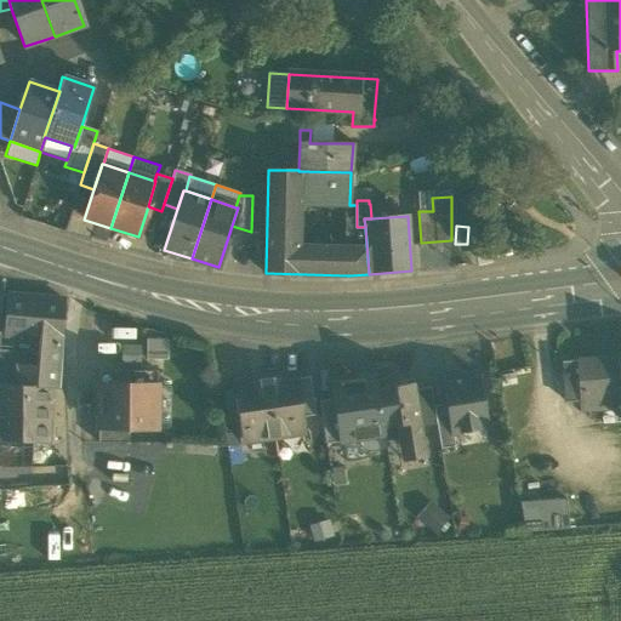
[(36,366),(58,370),(63,300),(7,295),(5,332),(5,336),(22,337),(38,339),(36,366)]
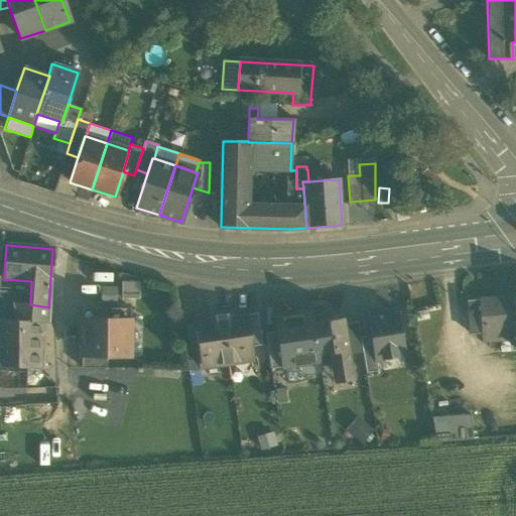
[(139,281),(121,281),(121,299),(139,299),(139,281)]
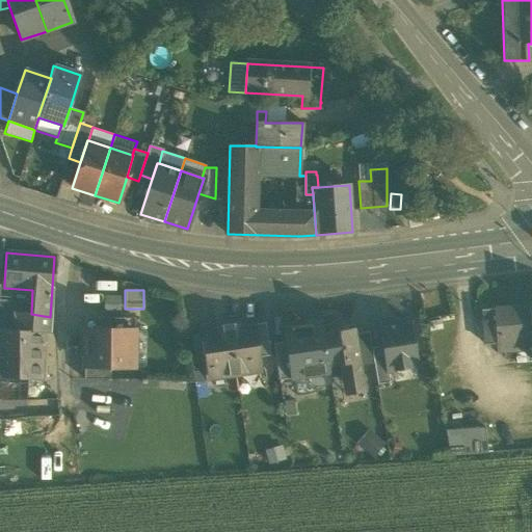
[(121,314),(121,296),(103,295),(103,314),(121,314)]
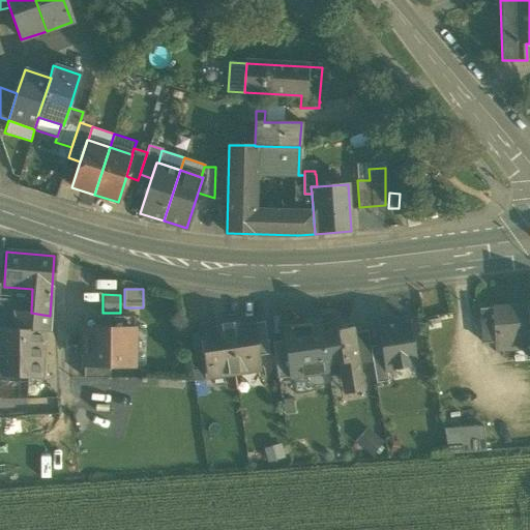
[(0,328),(16,330),(11,312),(8,301),(0,300),(0,328)]
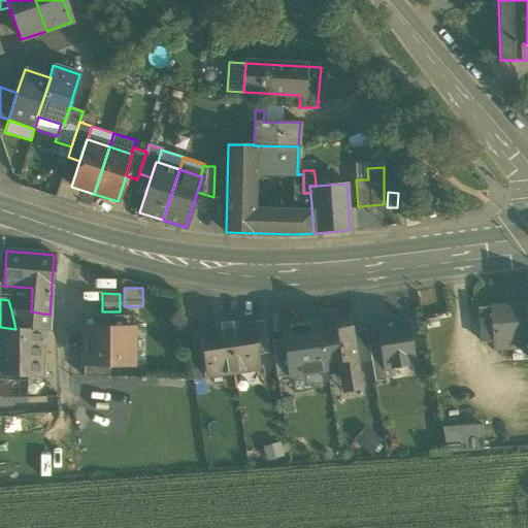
[(492,341),(527,337),(527,312),(527,304),(479,308),(481,342),(492,341)]
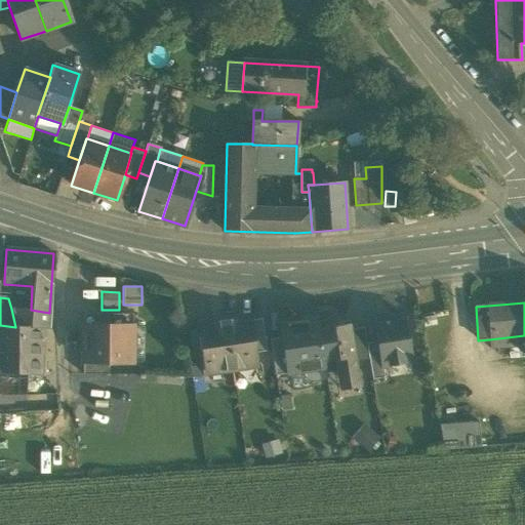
[(11,309),(15,327),(43,328),(48,329),(49,313),(31,310),(11,309)]
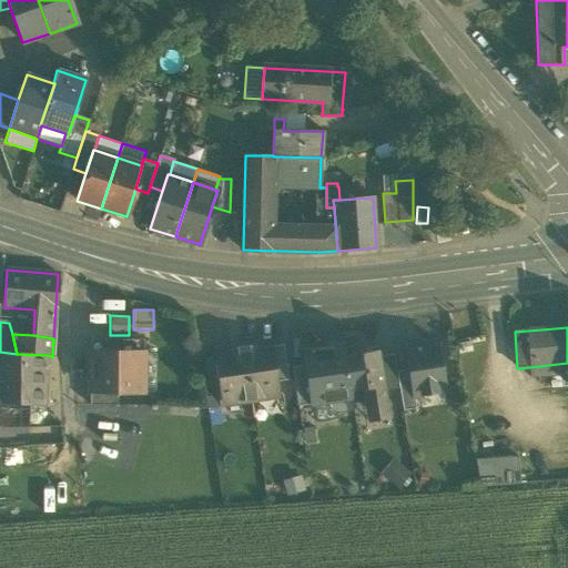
[(90,353),(117,353),(117,340),(90,340),(90,353)]
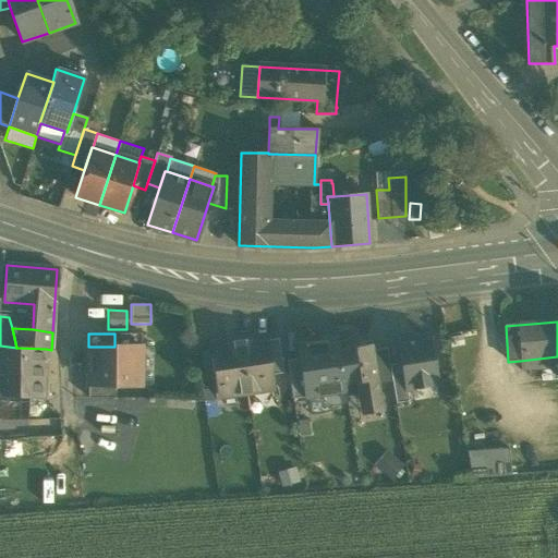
[(114,334),(114,347),(141,347),(141,334),(114,334)]
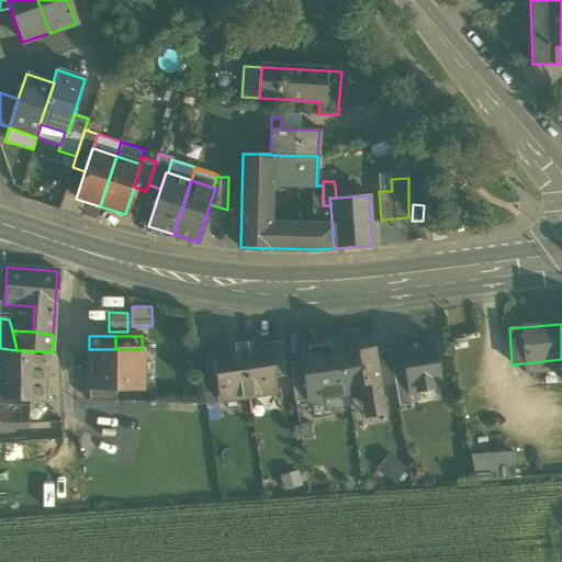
[(267,338),(240,343),(248,396),(274,393),(272,378),(267,344),(267,338)]
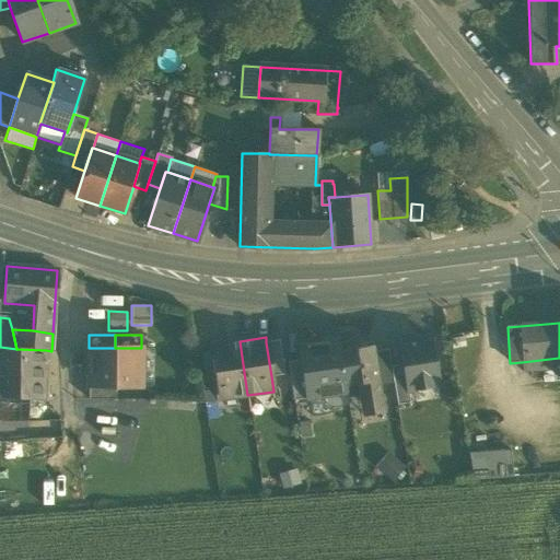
[(404,364),(408,391),(439,385),(431,338),(400,342),(404,364)]
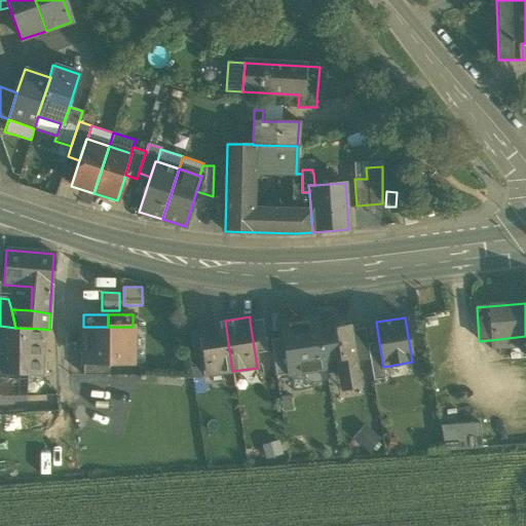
[(250,322),(255,353),(267,352),(262,320),(250,322)]
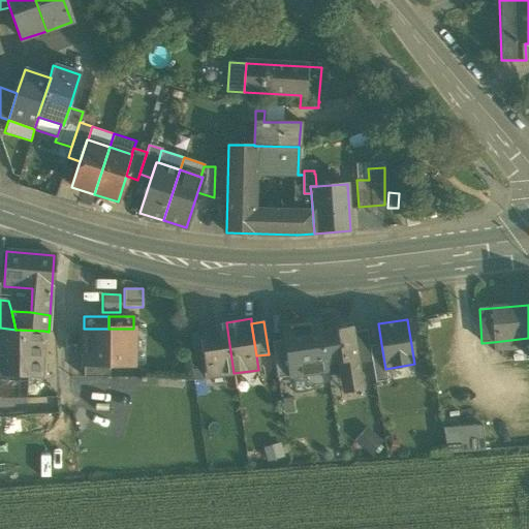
[(209,377),(234,373),(226,322),(201,325),(201,333),(206,356),(209,377)]
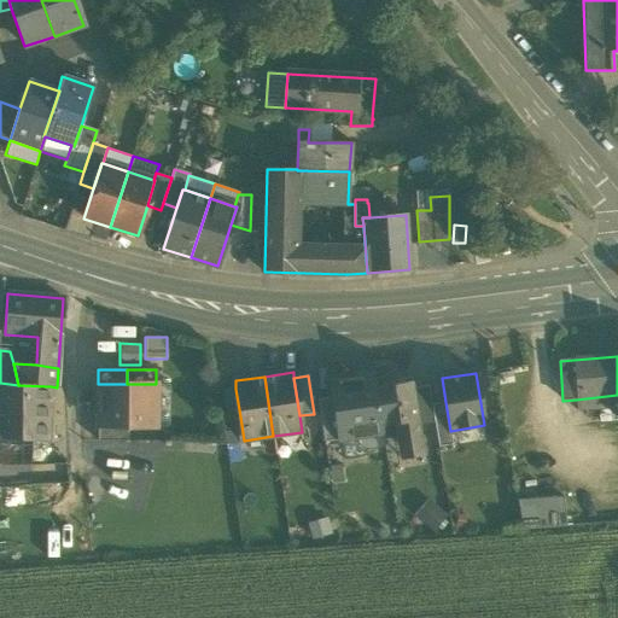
[(331,383),(333,397),(339,441),(383,433),(382,426),(380,426),(374,388),(375,388),(374,377),(331,383)]
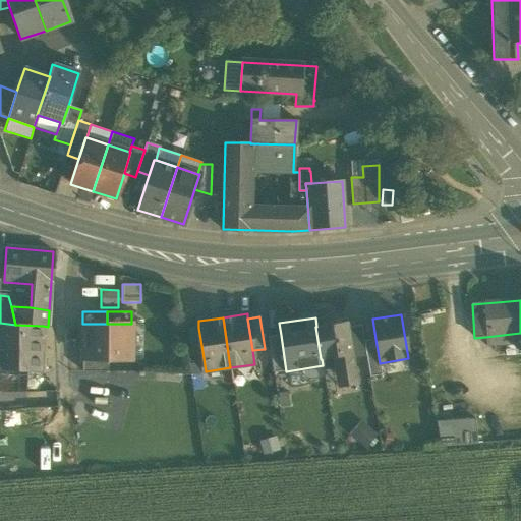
[(335,363),(337,375),(354,372),(351,358),(346,328),(346,322),(316,327),(315,327),(321,359),(322,359),(334,357),(335,363)]
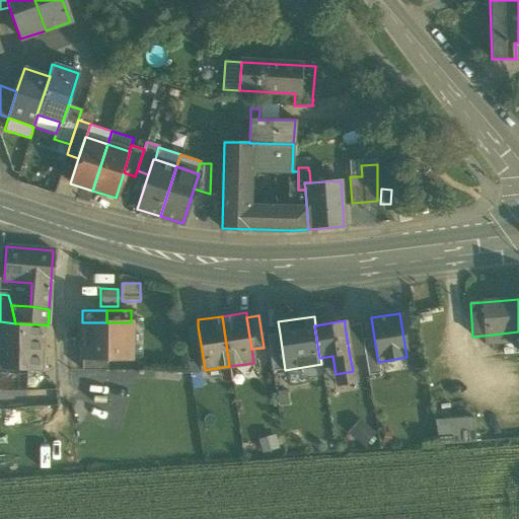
[(43,324),(15,323),(0,321),(0,369),(26,370),(40,371),(41,371),(43,324)]
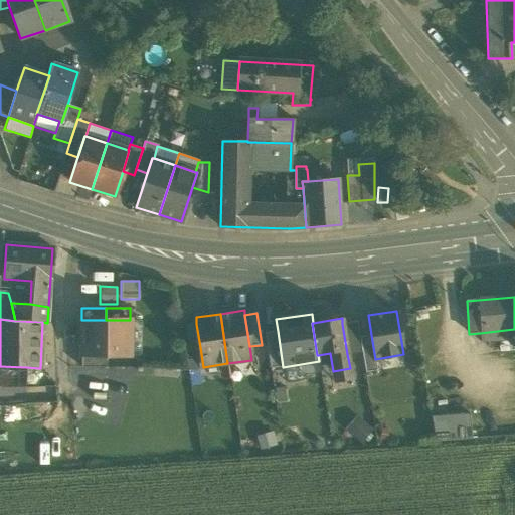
[(130,356),(130,320),(106,320),(81,320),(81,356),(107,356),(130,356)]
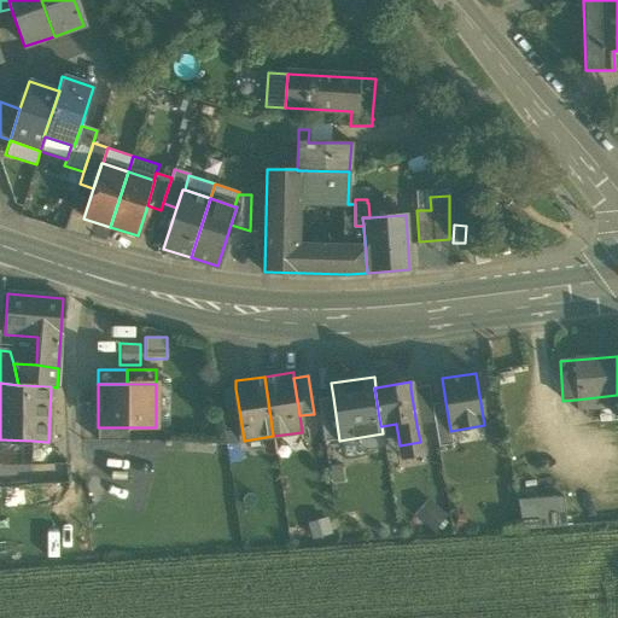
[(170,384),(156,384),(156,427),(169,427),(170,384)]
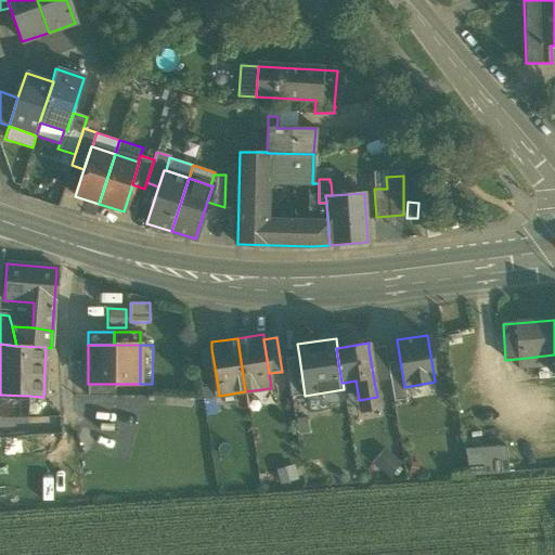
[(384,347),(369,349),(374,382),(389,379),(387,363),(384,347)]
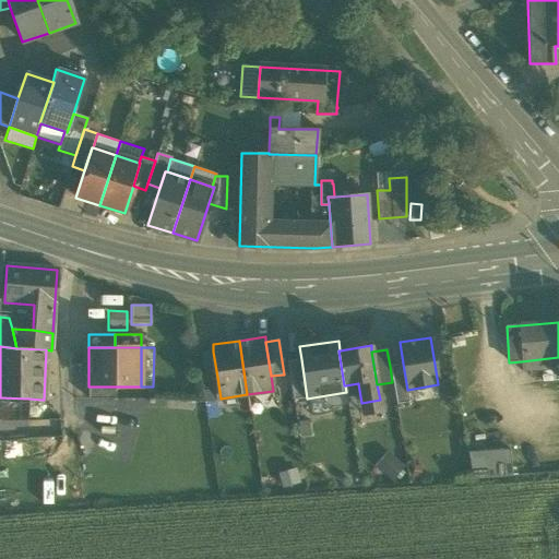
[(201,353),(204,379),(217,377),(213,352),(201,353)]
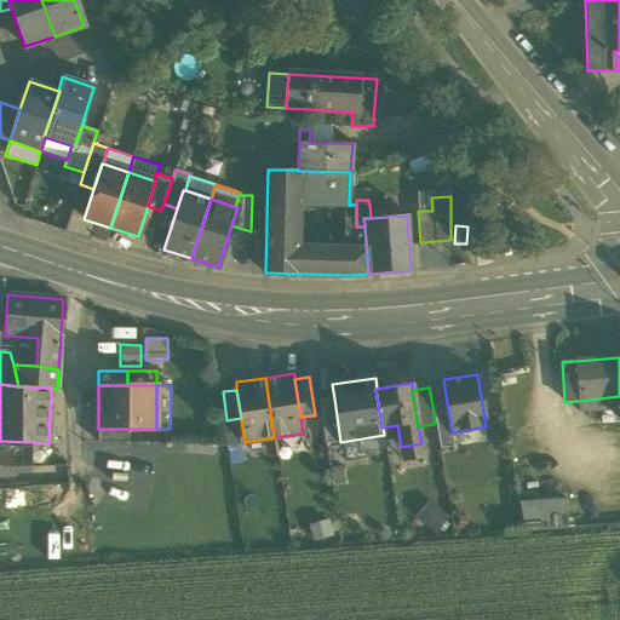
[(619,396),(578,401),(579,412),(619,408),(619,396)]
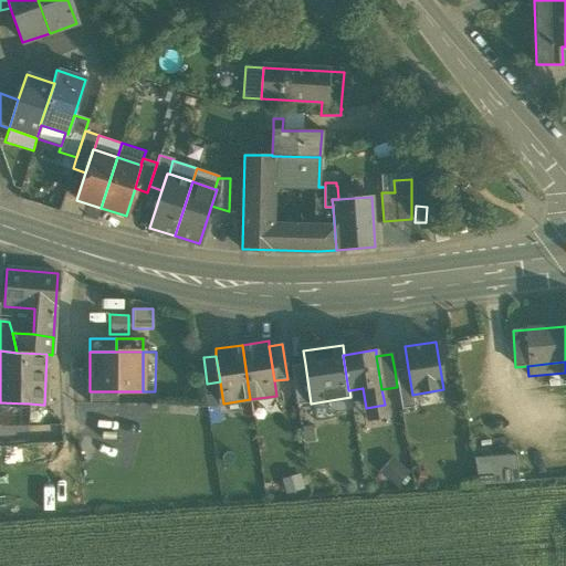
[(296,405),(311,404),(305,364),(291,366),(296,405)]
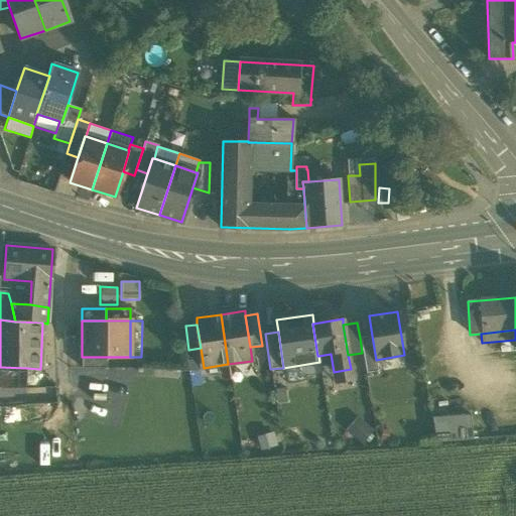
[(360,338),(366,373),(378,372),(376,360),(372,336),(360,338)]
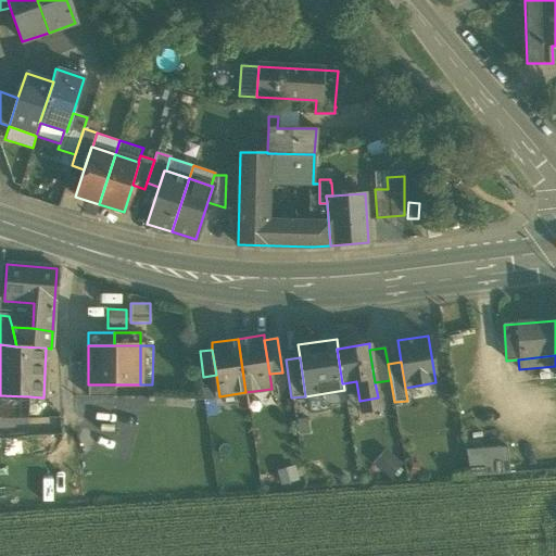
[(88,397),(115,397),(115,384),(88,384),(88,397)]
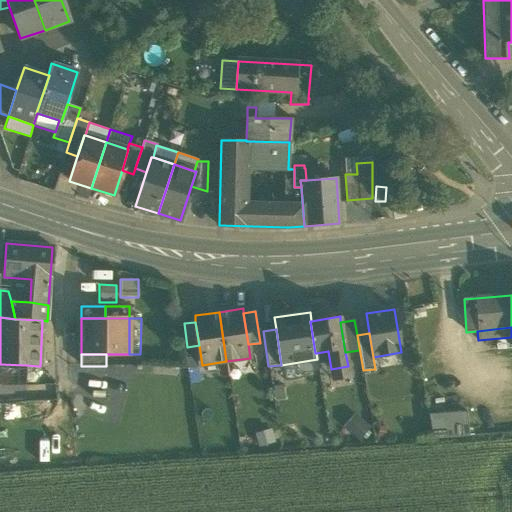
[(25,384),(26,365),(0,364),(0,384),(25,386),(25,384)]
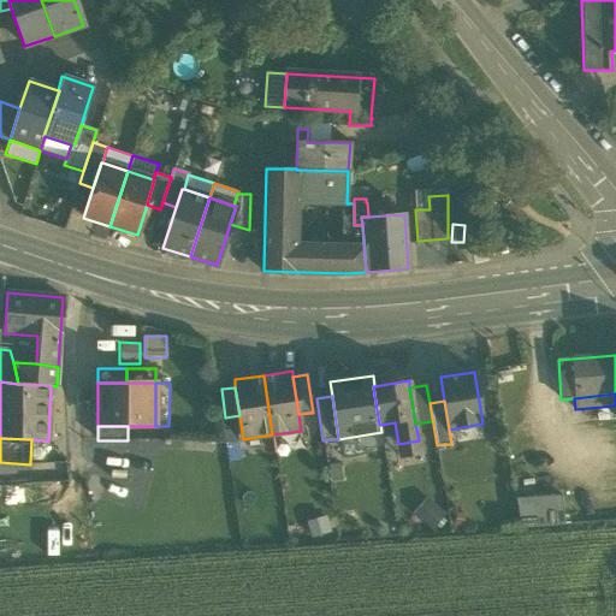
[(31,439),(30,462),(46,462),(47,440),(31,439)]
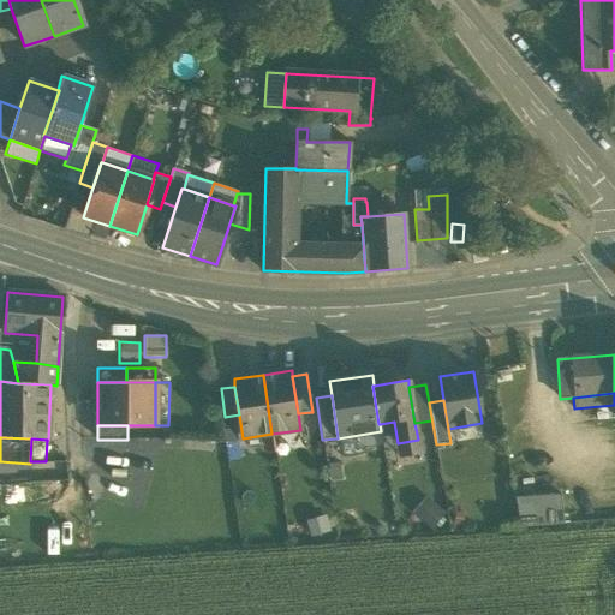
[(418,440),(398,443),(399,457),(419,454),(418,440)]
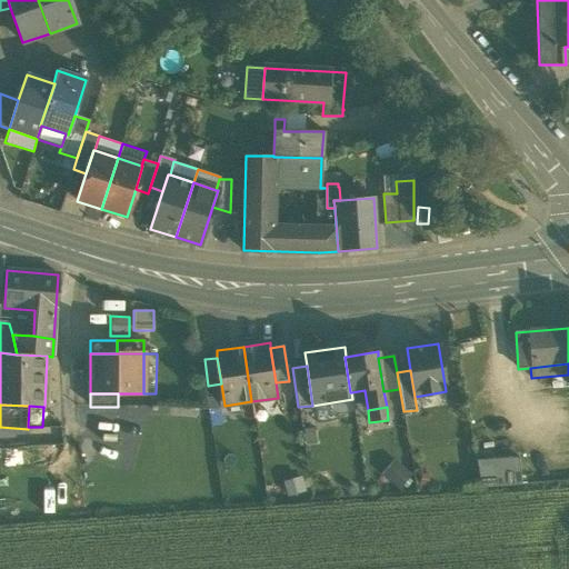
[(315,428),(301,429),(303,445),(317,442),(315,428)]
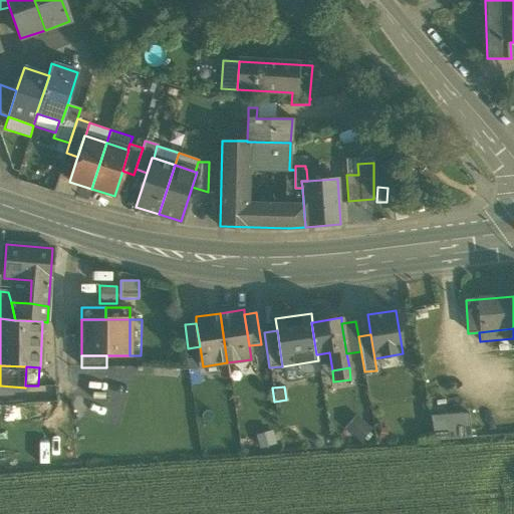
[(431,417),(435,441),(471,438),(469,420),(470,420),(469,414),(431,417)]
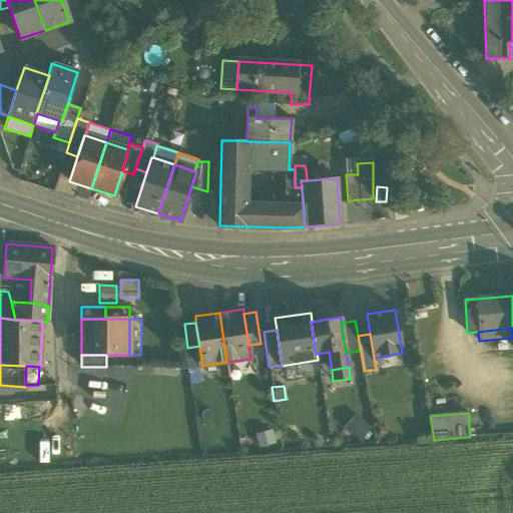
[(371,428),(355,414),(343,428),(359,442),(371,428)]
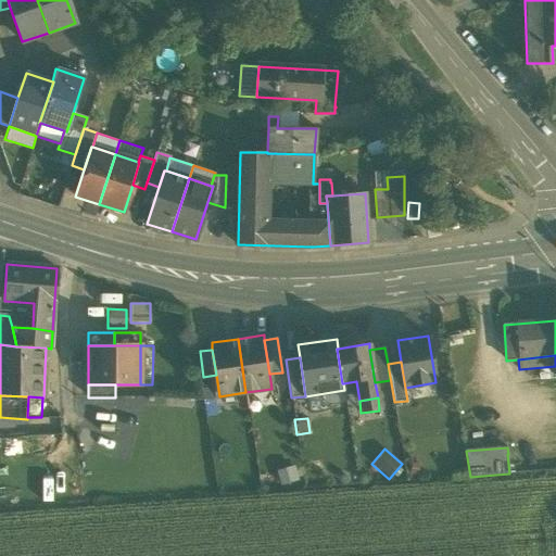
[(294,465),(276,471),(280,485),(299,480),(294,465)]
